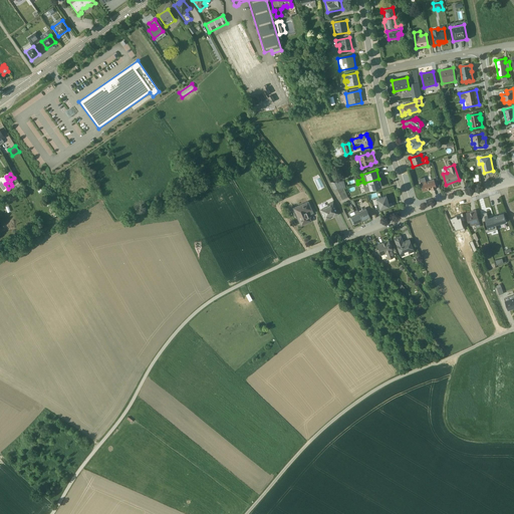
[(380,185),(378,179),(364,183),(362,184),(364,192),(381,188),(380,185)]
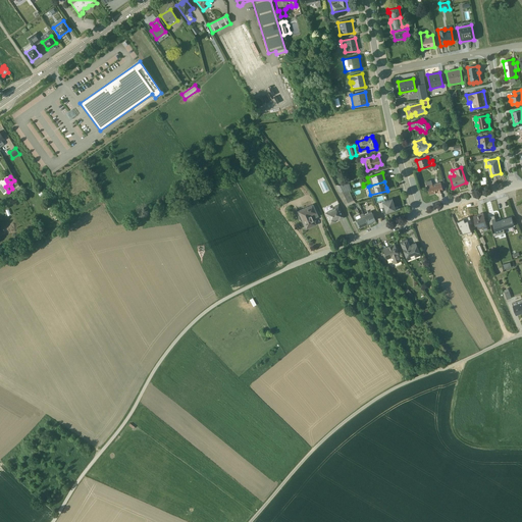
[(437,194),(442,192),(439,183),(432,185),(431,184),(426,186),(429,195),(436,193),(437,194)]
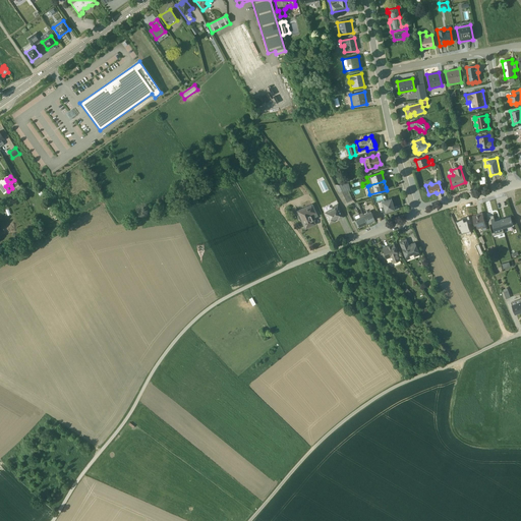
[(338,185),(342,192),(347,189),(348,191),(350,190),(348,183),(345,184),(344,183),(338,185)]
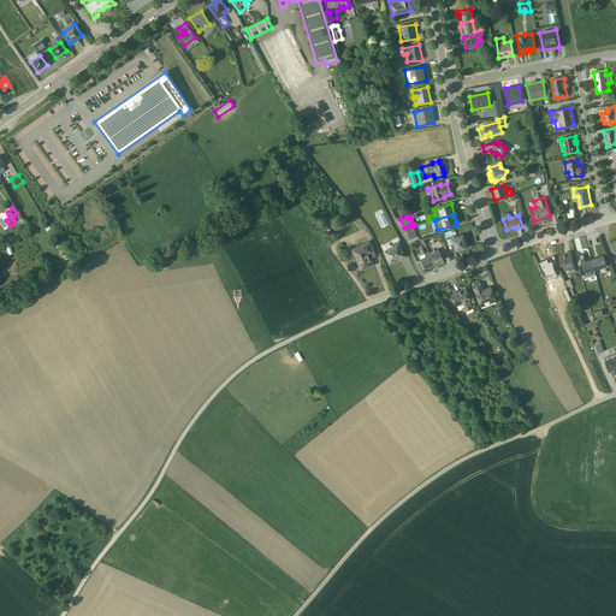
[(410,224),(404,227),(410,240),(416,237),(412,226),(410,224)]
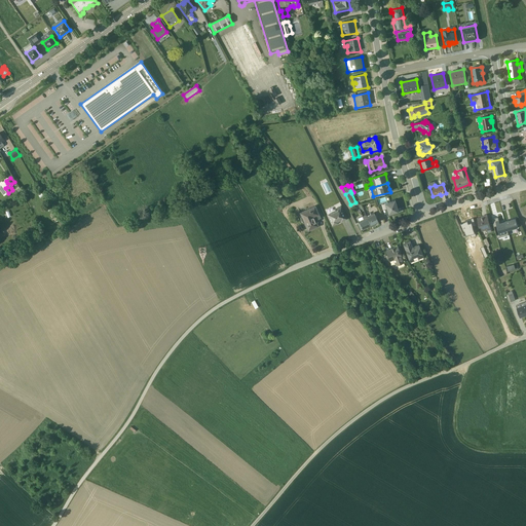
[(388,215),(399,212),(398,209),(396,203),(395,200),(384,203),(388,215)]
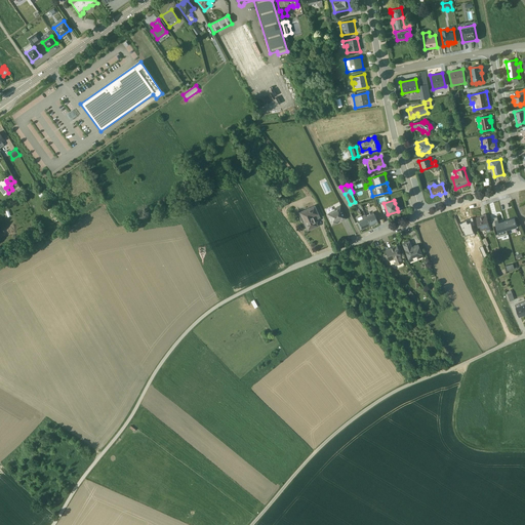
[(315,219),(319,217),(314,205),(298,212),(300,216),(299,216),(303,223),(304,223),(308,231),(317,226),(315,219)]
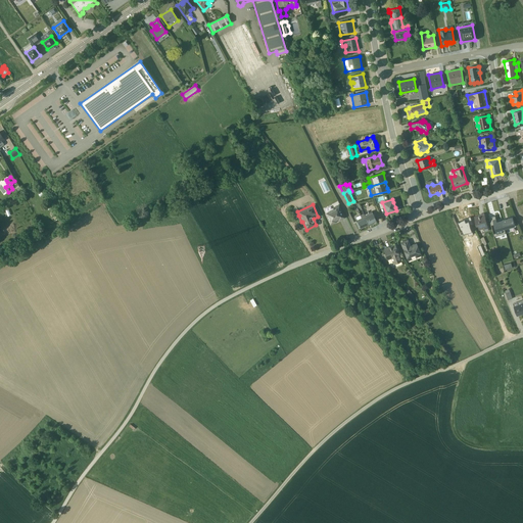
[(338,221),(345,218),(338,204),(332,207),(333,209),(325,214),(330,225),(336,222),(336,221),(338,220),(338,221)]
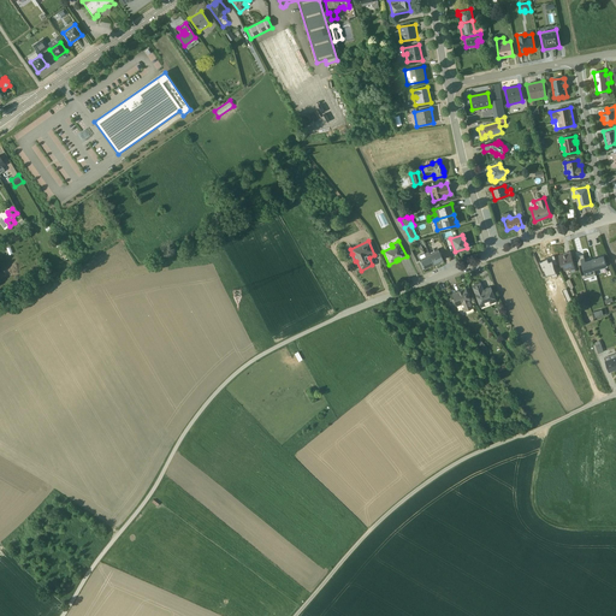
[(430,253),(434,264),(443,260),(438,249),(430,253)]
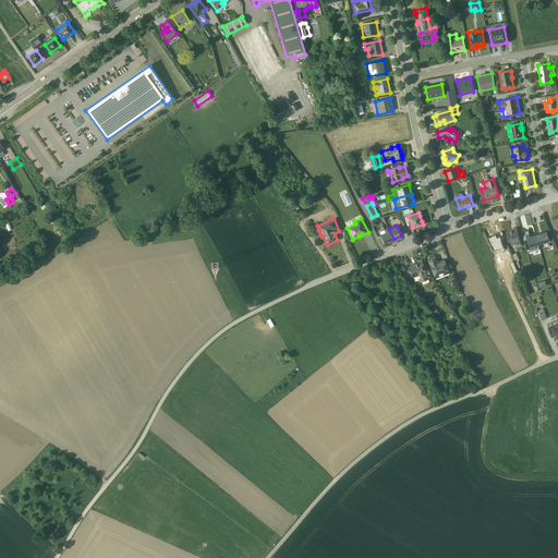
[(518,245),(522,244),(517,227),(513,228),(513,229),(511,230),(511,229),(506,230),(509,240),(510,239),(511,244),(517,243),(518,245)]
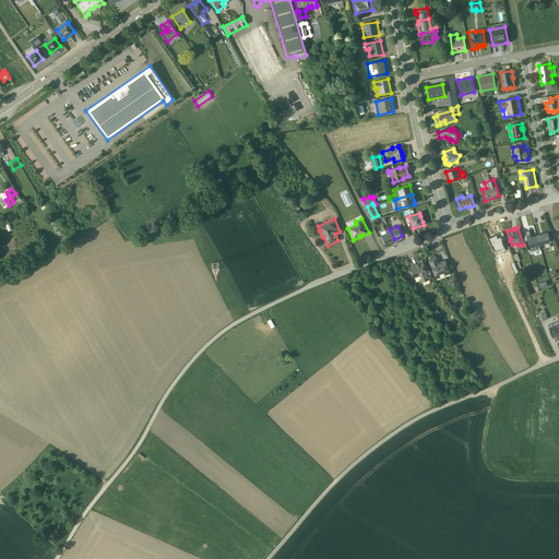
[(384,244),(394,239),(390,229),(389,228),(380,232),(382,236),(381,236),(384,244)]
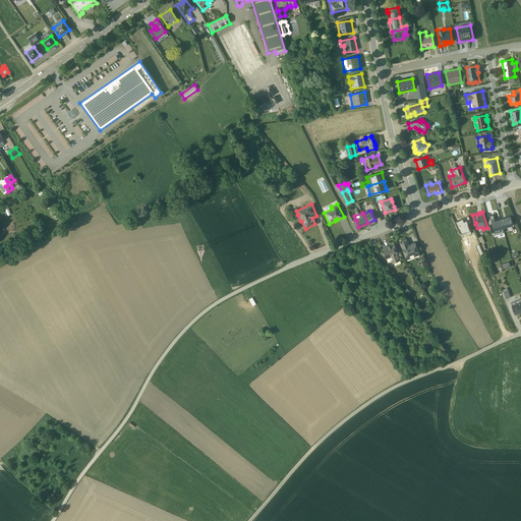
[(487,216),(491,230),(503,227),(501,218),(496,220),(494,214),(487,216)]
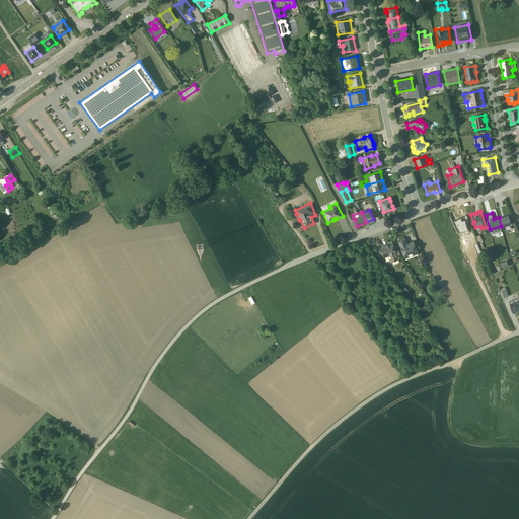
[(501,226),(512,223),(509,214),(499,217),(501,226)]
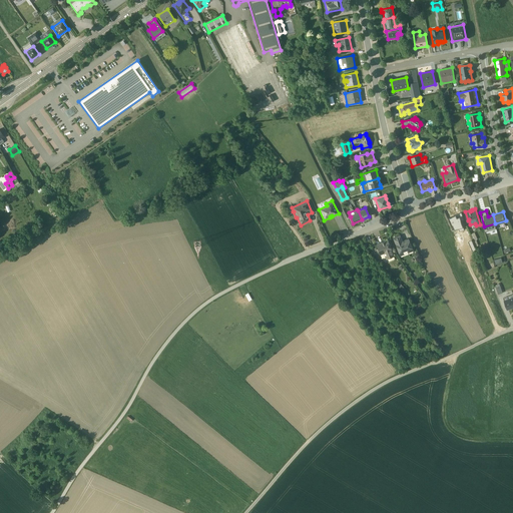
[(460,230),(465,228),(461,220),(464,219),(461,212),(449,217),(453,225),(453,224),(455,230),(459,228),(460,230)]
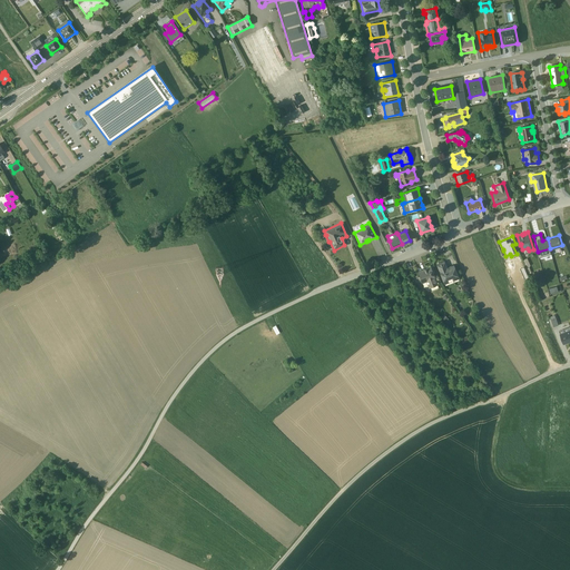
[(449,268),(446,267),(444,262),(436,265),(444,284),(445,286),(450,285),(453,283),(453,282),(454,283),(459,281),(458,279),(459,278),(453,265),(449,267),(449,268)]
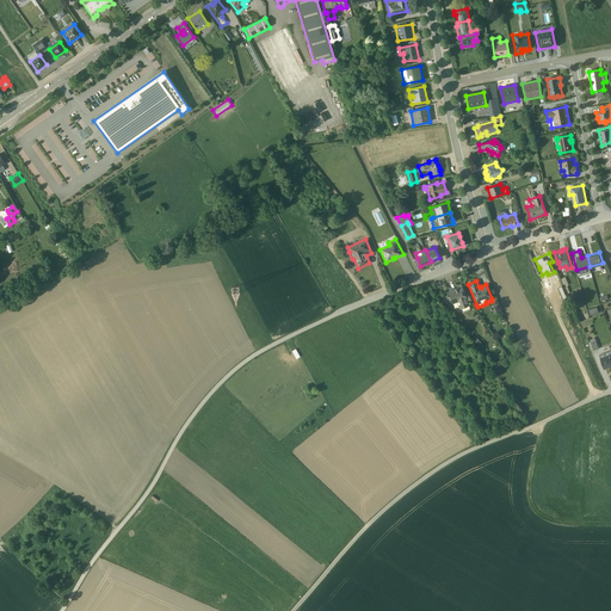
[(461,287),(448,291),(454,308),(458,307),(460,309),(461,308),(462,313),(469,309),(468,306),(469,306),(461,287)]
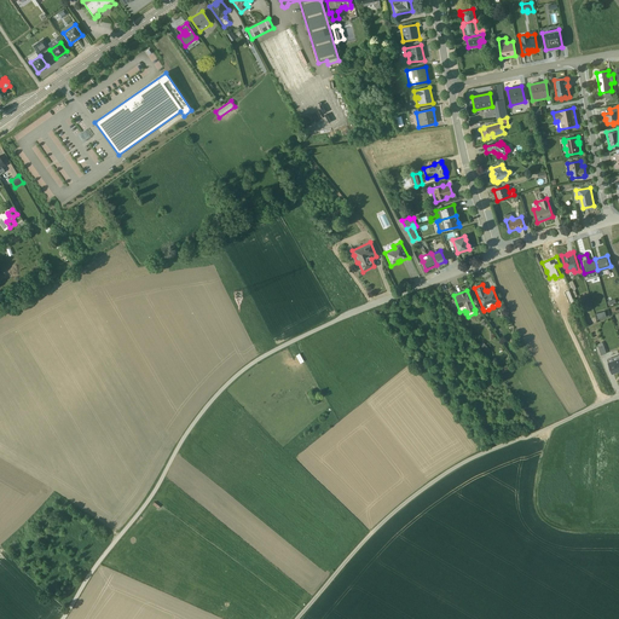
[(599,345),(596,346),(600,353),(601,353),(602,353),(607,352),(603,341),(599,342),(599,345)]
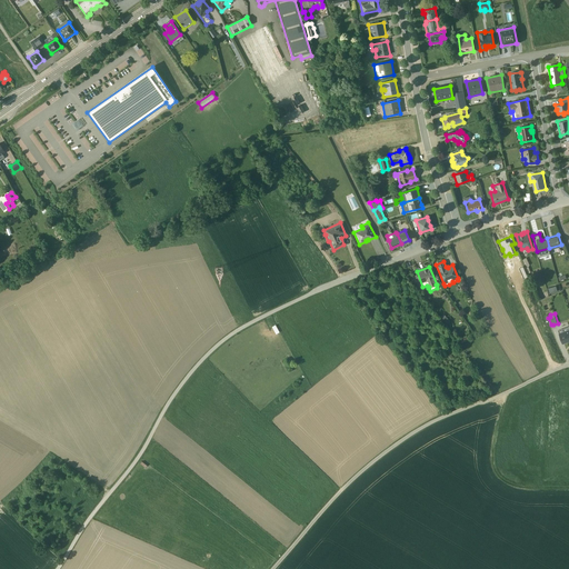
[(568,325),(558,329),(562,342),(568,339),(568,325)]
